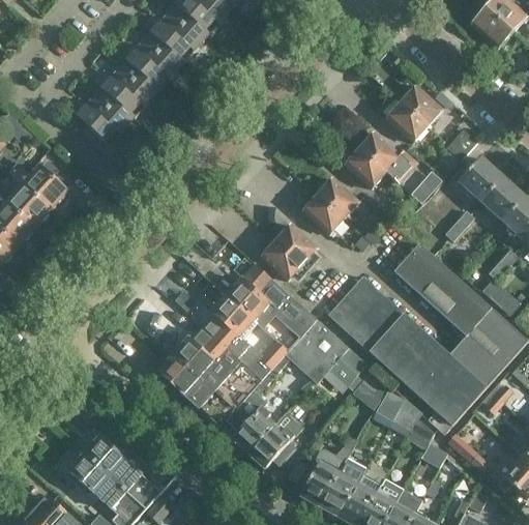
[(151,16),(143,26),(183,62),(208,34),(170,0),(169,0),(173,4),(157,21),(151,16)]
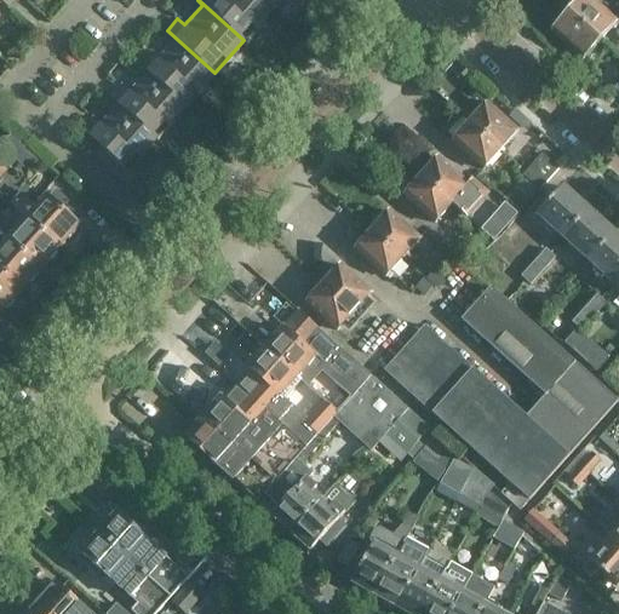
[(199,0),(244,40),(274,7),(265,0),(199,0)]
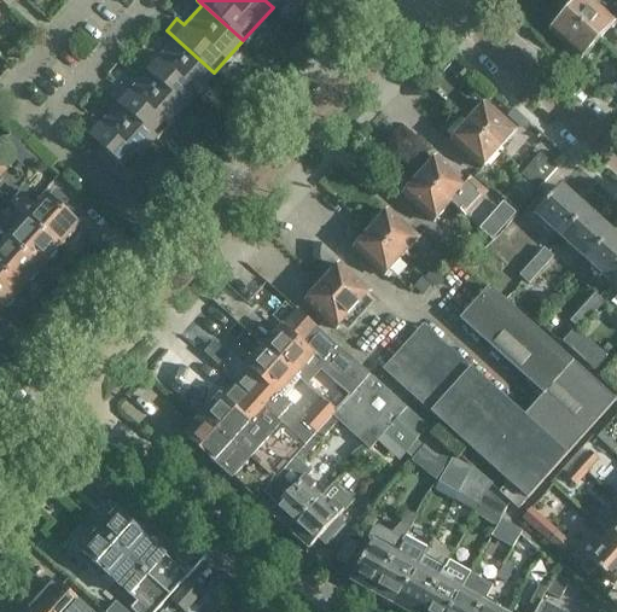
[(575,0),(566,10),(597,36),(607,24),(613,18),(593,0),(575,0)]
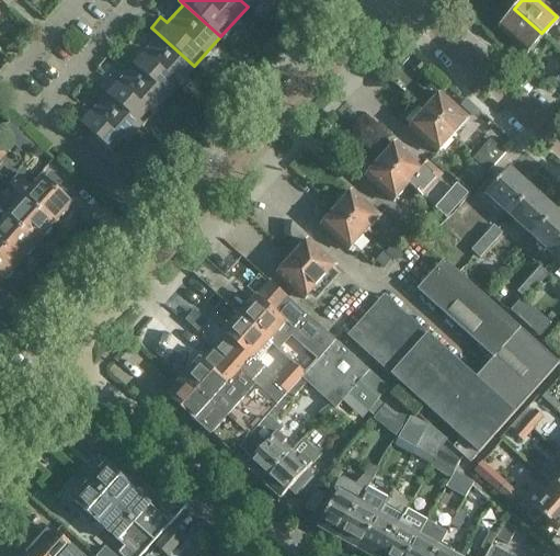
[(541,33),(514,9),(499,25),(526,50),(541,33)]
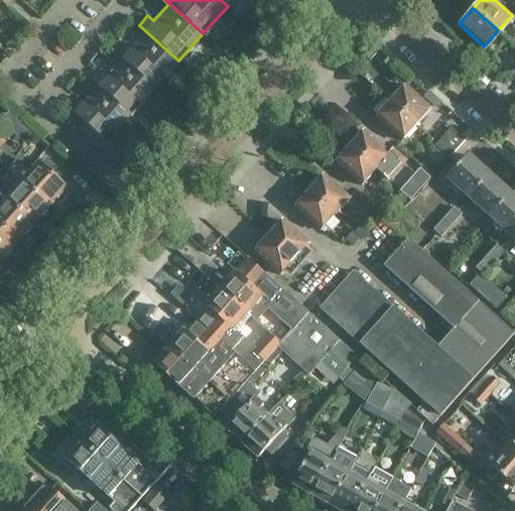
[(123,41),(115,51),(154,87),(178,60),(139,25),(138,25),(144,31),(130,47),(123,41)]
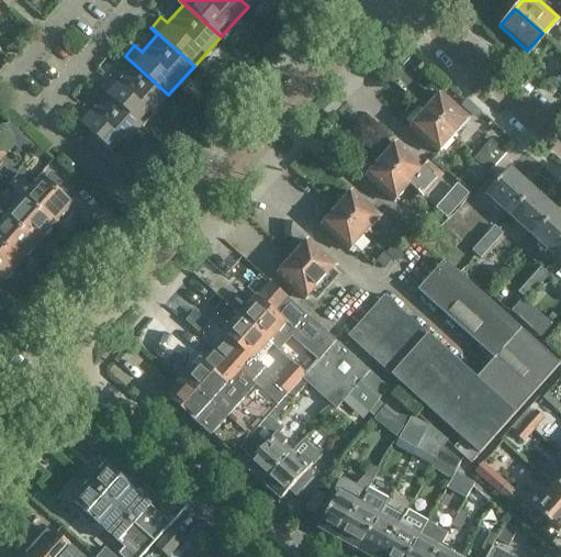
[(108,75),(99,85),(142,124),(168,95),(125,56),(123,57),(131,64),(115,81),(108,75)]
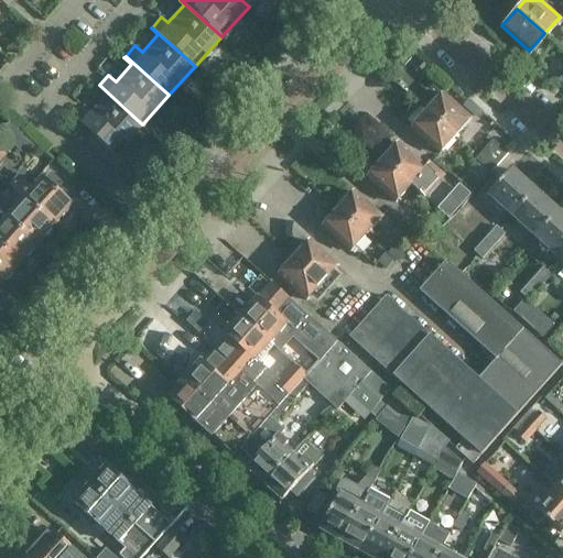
[(116,154),(142,124),(99,85),(97,87),(105,94),(89,111),(82,105),(72,116),(116,154)]
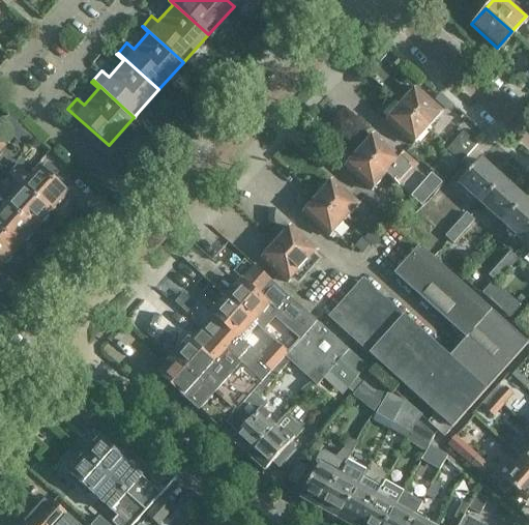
[(416,85),(402,100),(428,124),(442,109),(416,85)]
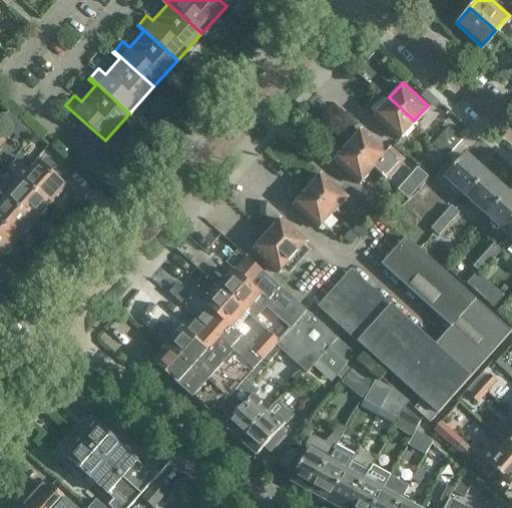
[(414,120),(389,97),(374,113),(400,136),(414,120)]
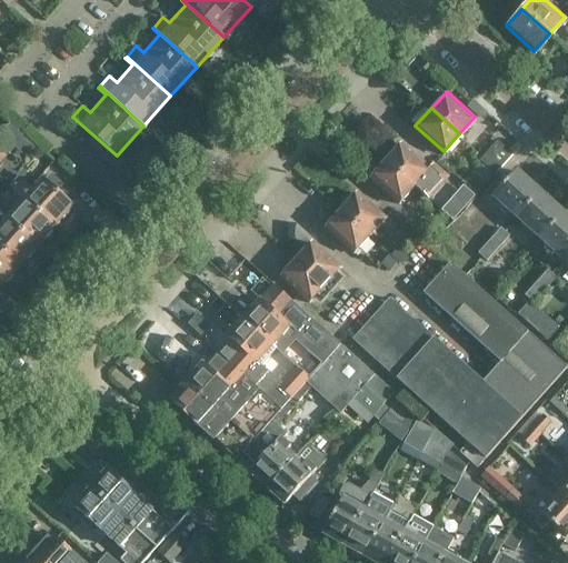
[(479,157),(494,171),(492,173),(499,168),(498,167),(512,151),(497,138),(479,157)]
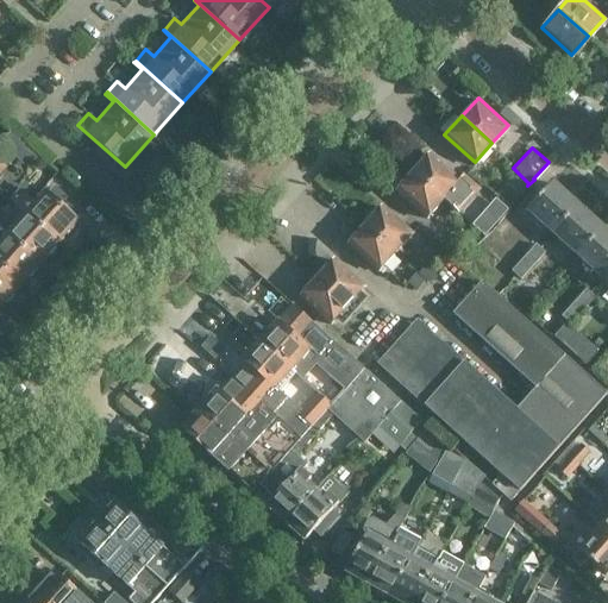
[(430,151),(413,169),(444,196),(458,209),(480,186),(463,171),(458,177),(430,151)]
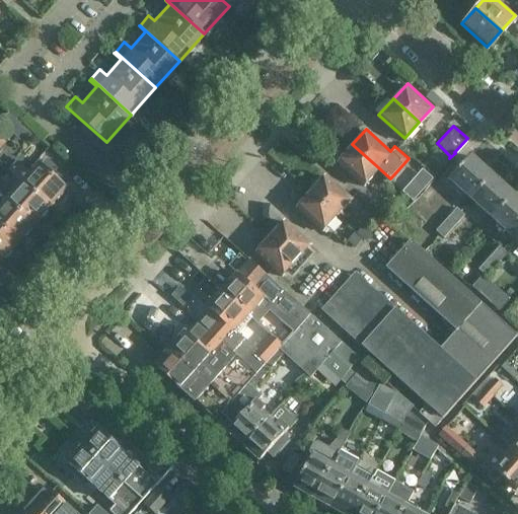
[(415,158),(433,175),(432,175),(433,176),(449,158),(448,158),(431,142),(415,158)]
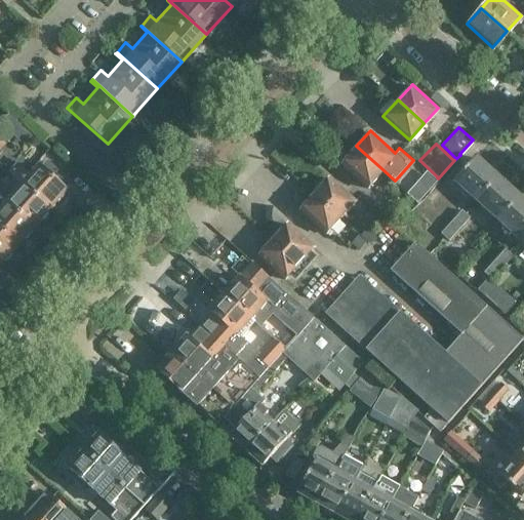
[(383,169),(356,146),(341,162),(368,186),(383,169)]
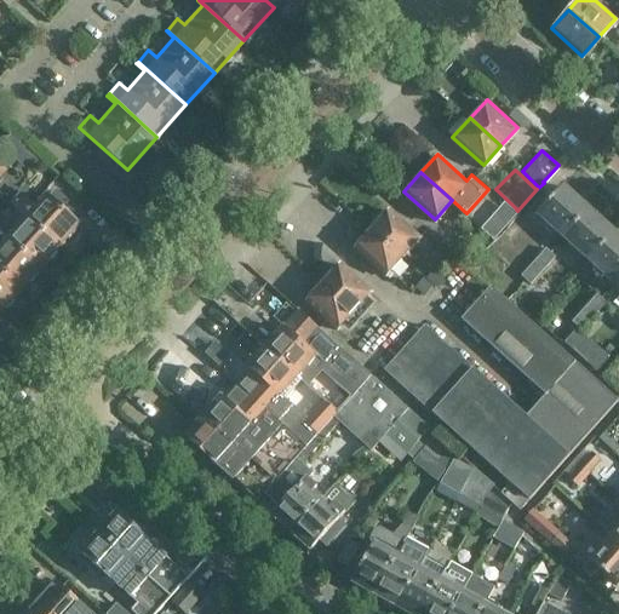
[(562,181),(552,190),(544,183),(537,189),(517,211),(528,221),(529,219),(555,241),(589,205),(562,181)]
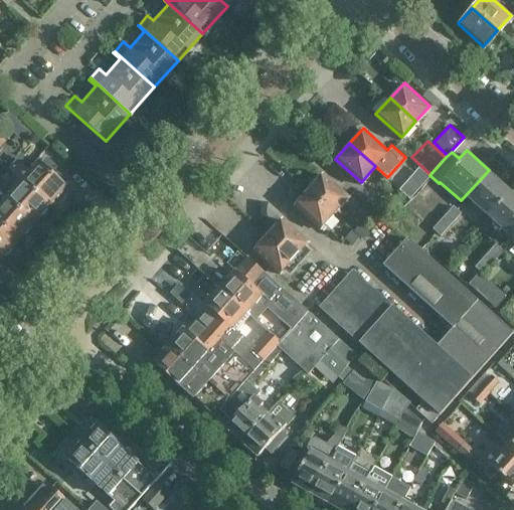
[(38,161),(30,170),(16,156),(7,166),(13,171),(48,202),(64,184),(38,161)]
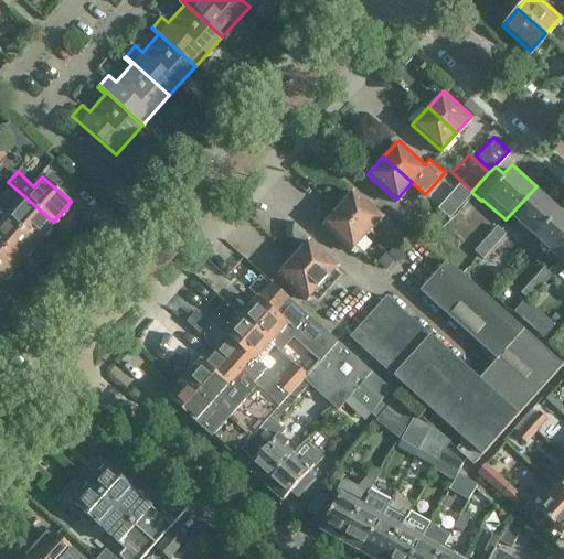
[(536,186),(506,219),(507,221),(513,213),(535,234),(560,207),(536,186)]
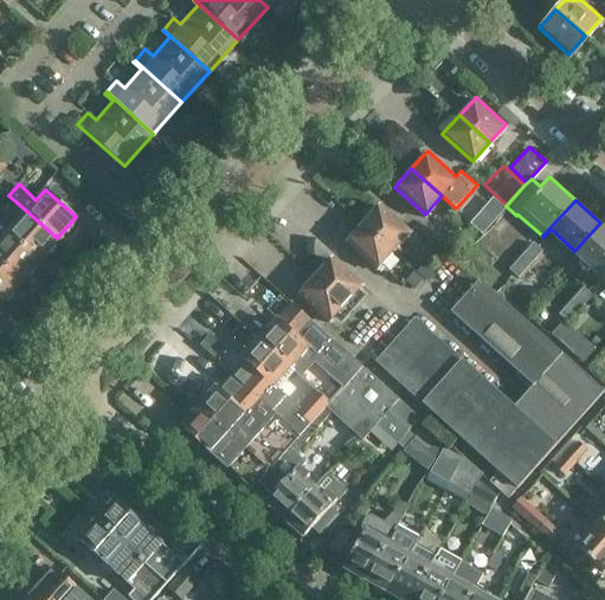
[(39,258),(57,238),(15,201),(0,217),(0,224),(8,231),(39,258)]
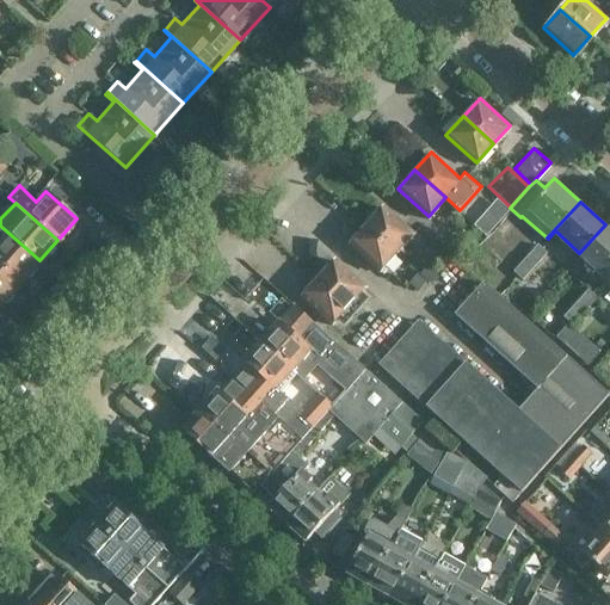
[(383,204),(367,222),(396,249),(413,232),(383,204)]
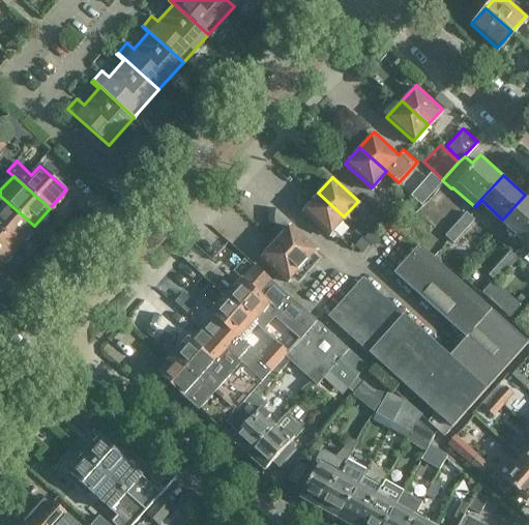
[(344,216),(318,193),(303,208),(329,233),(344,216)]
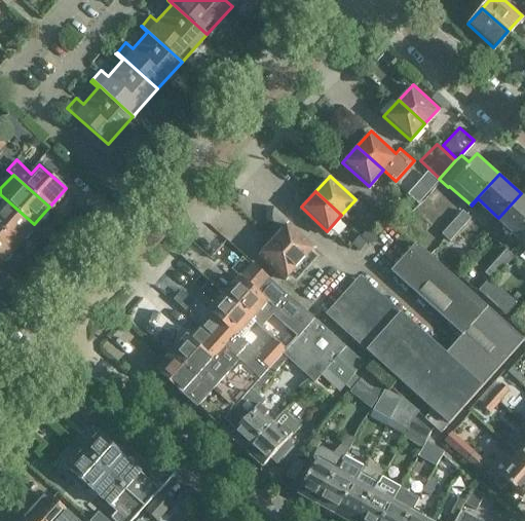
[(524,196),(521,193),(498,218),(520,237),(524,231),(524,196)]
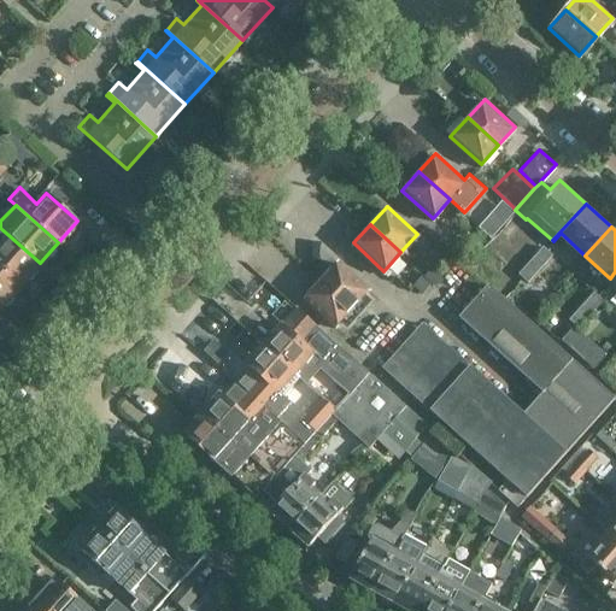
[(0,265),(21,285),(40,263),(9,235),(7,236),(0,229),(0,265)]
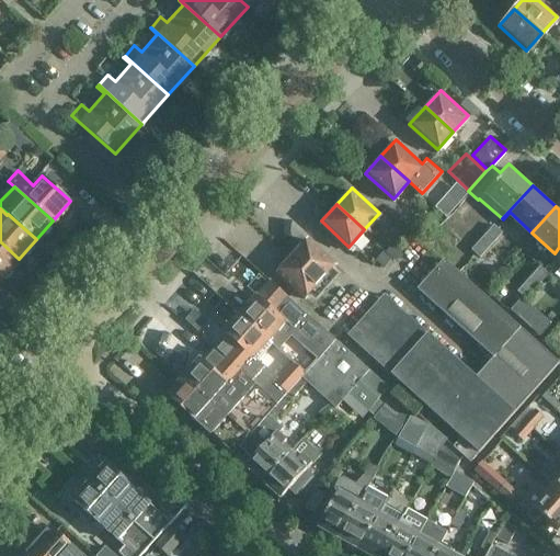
[(479,254),(502,229),(493,222),(470,247),(479,254)]
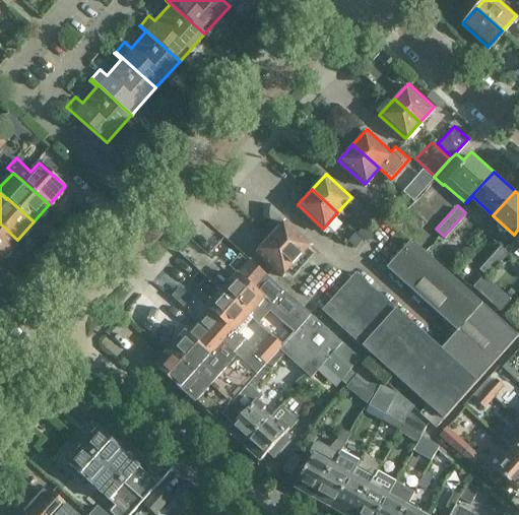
[(396,226),(406,215),(402,211),(392,221),(396,226)]
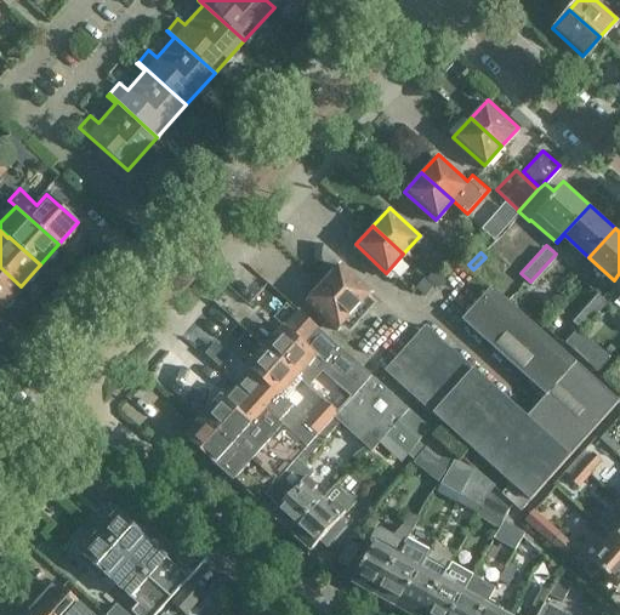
[(434,284),(443,274),(426,258),(417,268),(434,284)]
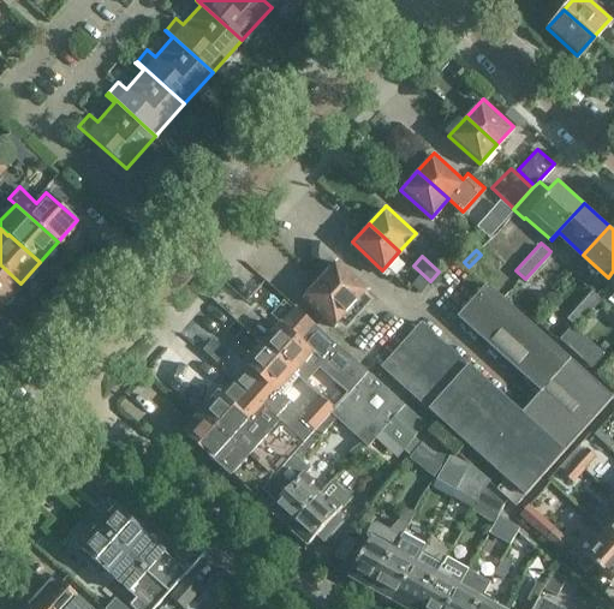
[(337,258),(320,278),(358,312),(370,299),(362,292),(368,287),(337,258)]
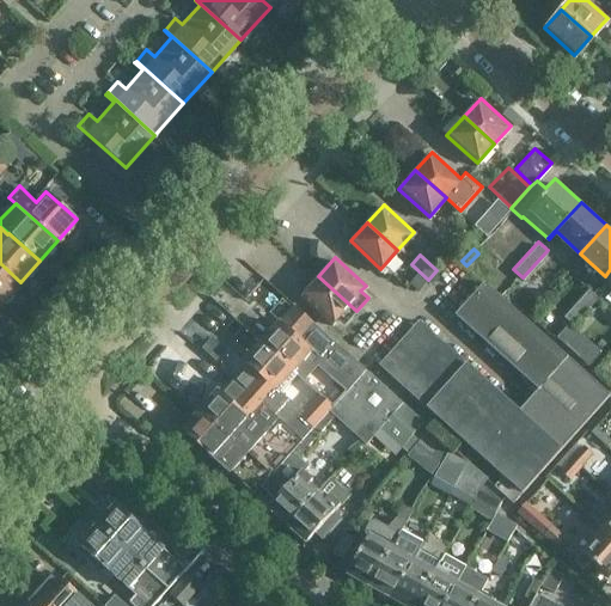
[(0,300),(2,303),(20,282),(0,263),(0,300)]
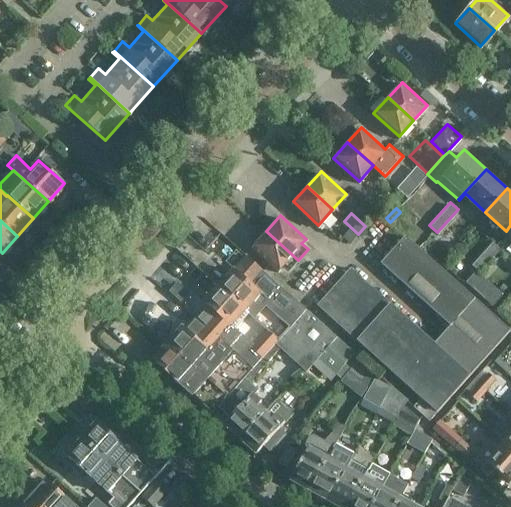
[(510,225),(506,231),(507,231),(496,244),(492,240),(458,277),(462,281),(475,267),(479,270),(500,247),(499,247),(504,242),(507,244),(510,240),(510,225)]
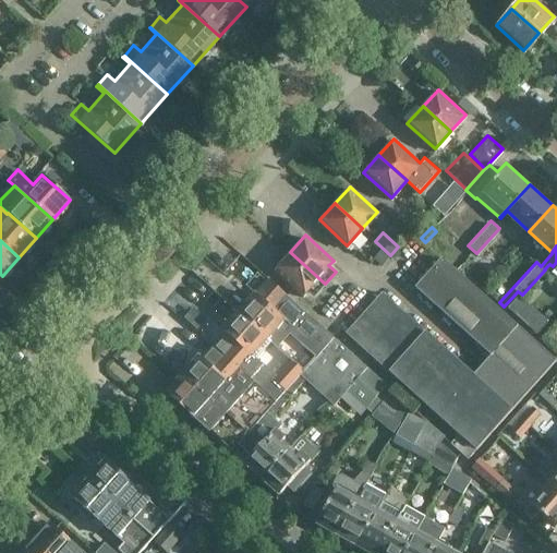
[(325,284),(290,252),(275,268),(303,293),(314,281),(322,287),(325,284)]
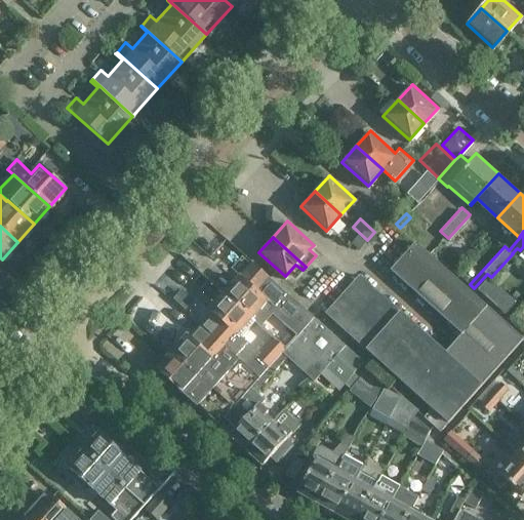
[(522,336),(414,240),(390,268),(461,332),(446,350),(481,382),(522,336)]
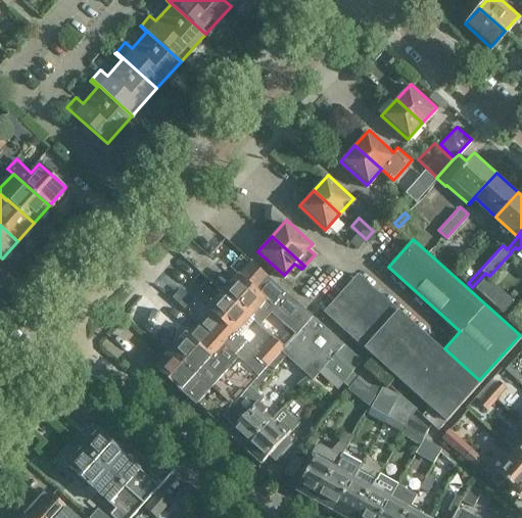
[(287,291),(251,260),(238,274),(268,301),(252,318),(272,335),(256,352),(252,348),(255,344),(249,339),(246,343),(242,340),(232,351),(257,374),(312,314),(287,291)]
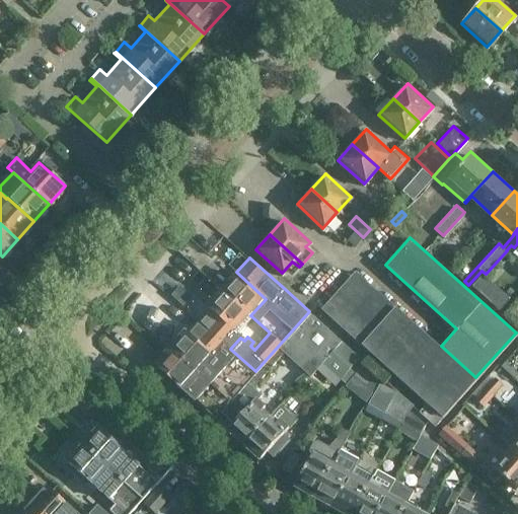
[(355,269),(321,306),(349,331),(427,400),(418,410),(434,424),(475,377),(441,346),(355,269)]
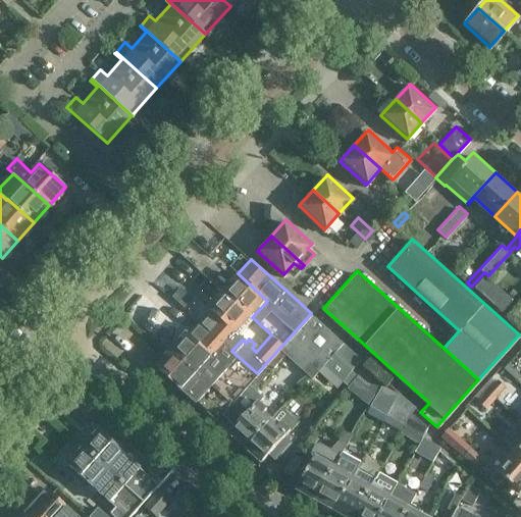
[(267,301),(238,273),(222,290),(252,317),(267,301)]
